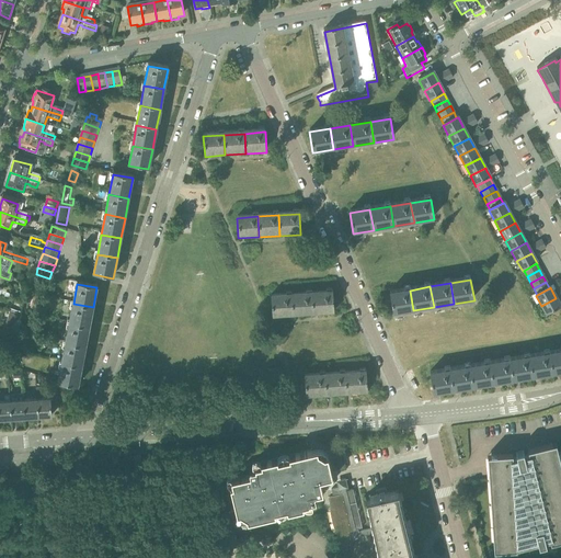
[(393,314),(395,314),(413,310),(410,291),(389,294),(393,314)]
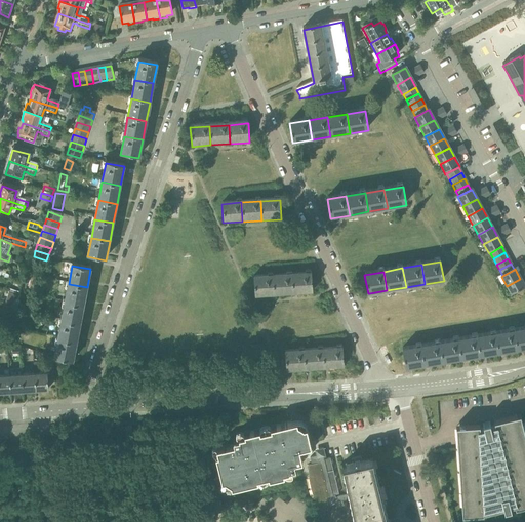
[(292,275),(293,294),(313,293),(311,274),(292,275)]
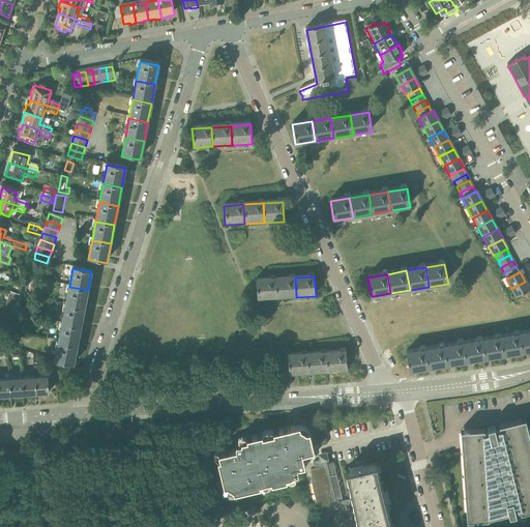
[(275,280),(276,299),(296,297),(295,277),(275,280)]
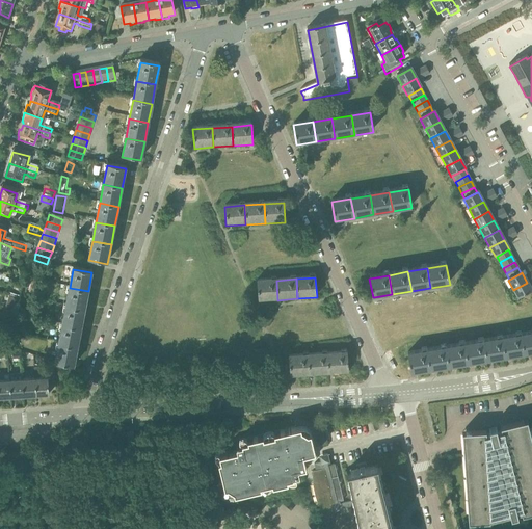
[(258,301),(260,301),(277,300),(276,281),(257,282),(258,301)]
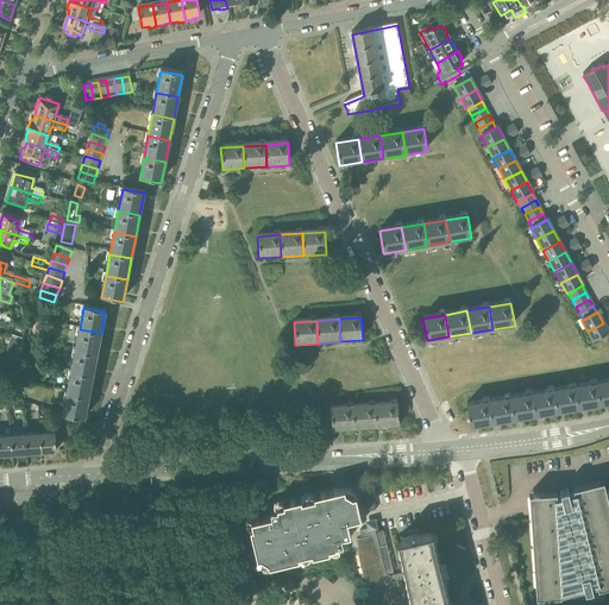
[(608,333),(603,323),(588,332),(594,342),(608,334),(608,333)]
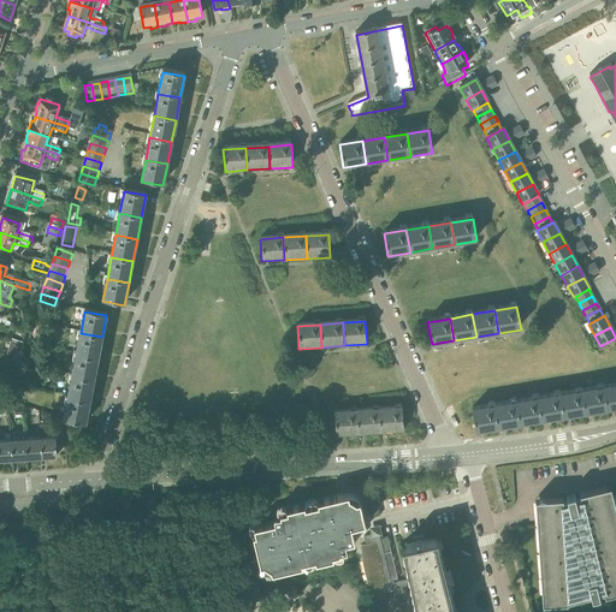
[(81,333),(76,355),(98,360),(102,337),(81,333)]
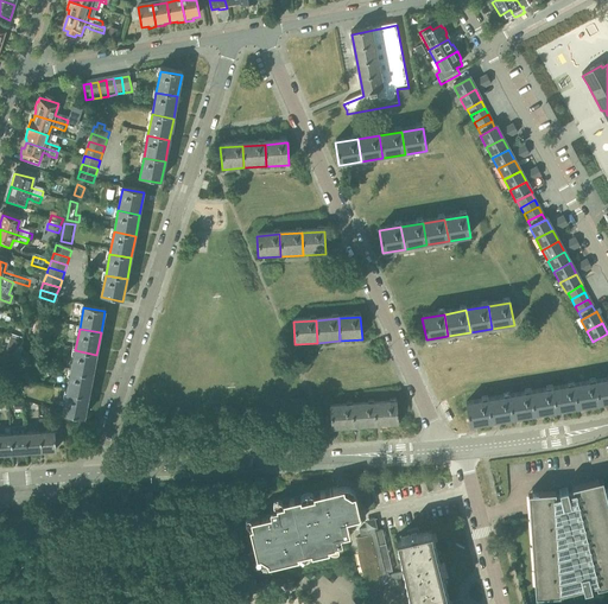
[(20,344),(12,342),(11,341),(4,360),(12,362),(12,360),(14,361),(17,356),(13,355),(14,353),(17,354),(20,345),(20,344)]
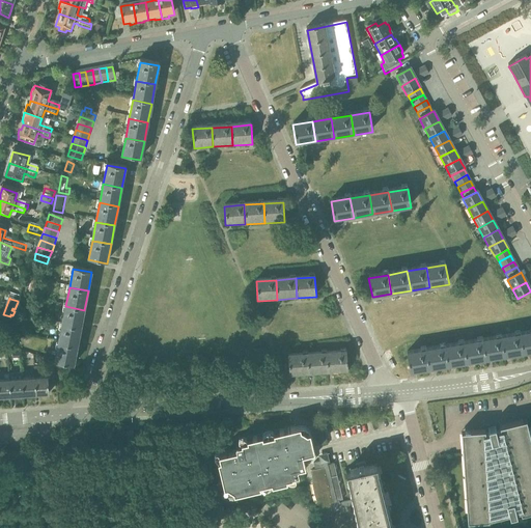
[(65,306),(62,325),(81,329),(84,310),(65,306)]
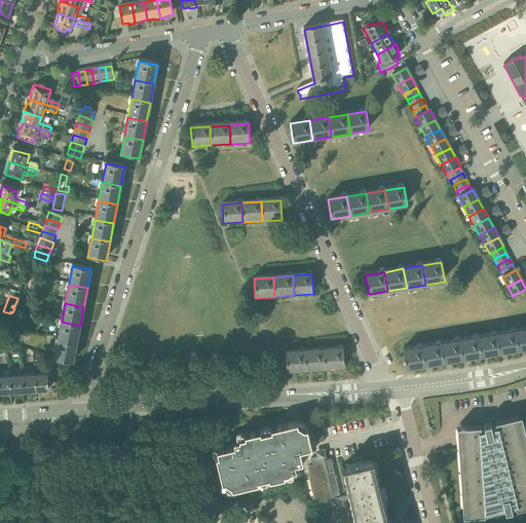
[(62,322),(58,341),(76,344),(80,326),(62,322)]
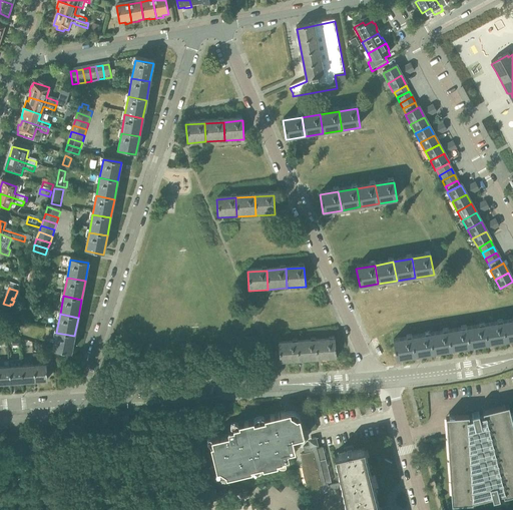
[(512,321),(503,324),(506,342),(512,341),(512,321)]
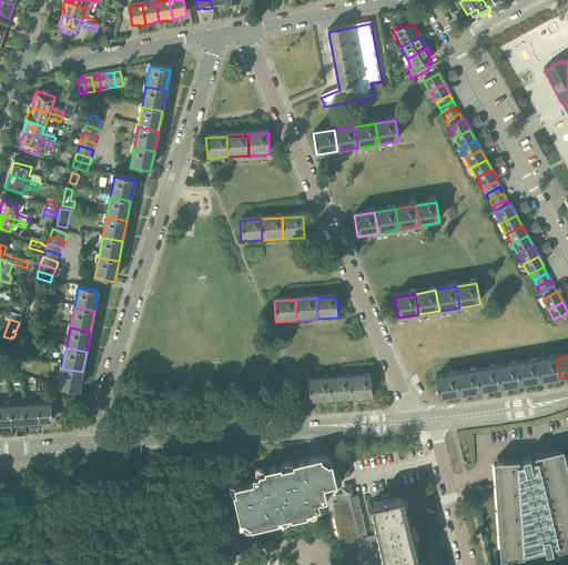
[(537,362),(540,382),(560,379),(557,359),(537,362)]
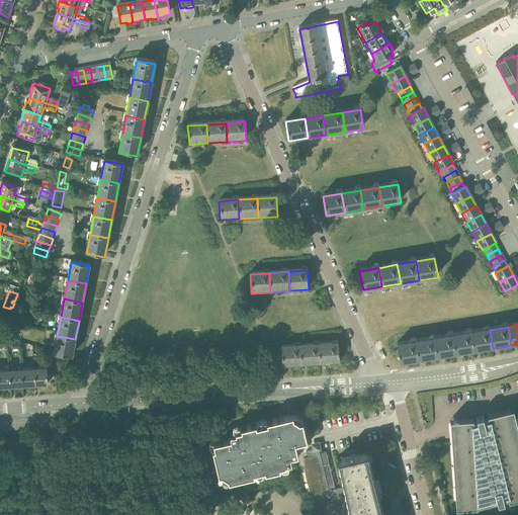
[(493,348),(490,330),(470,333),(475,352),(493,348)]
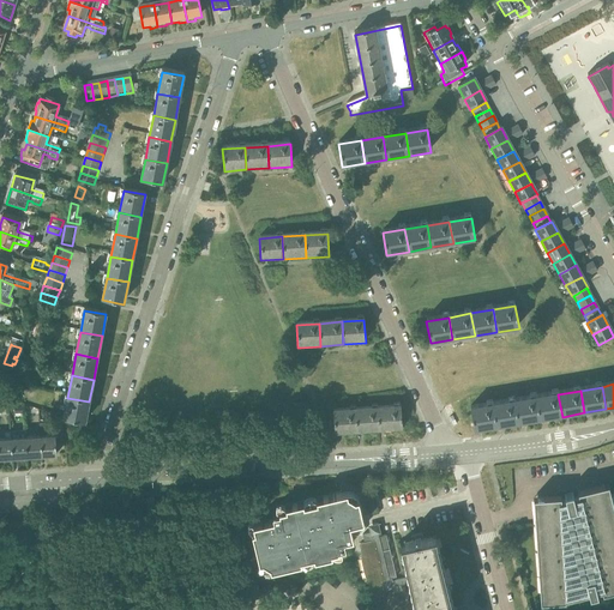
[(536,398),(540,421),(563,417),(558,394),(536,398)]
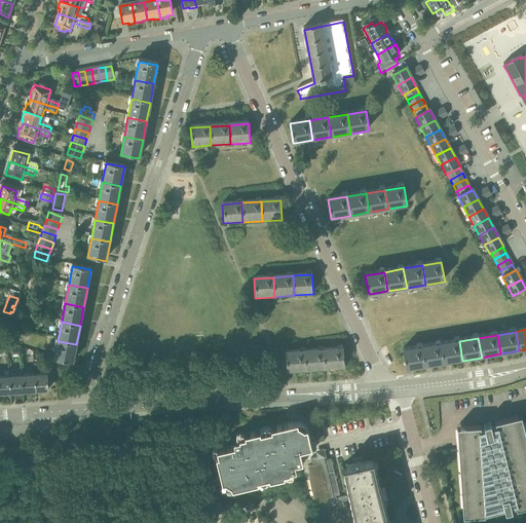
[(73,363),(76,344),(58,341),(54,360),(73,363)]
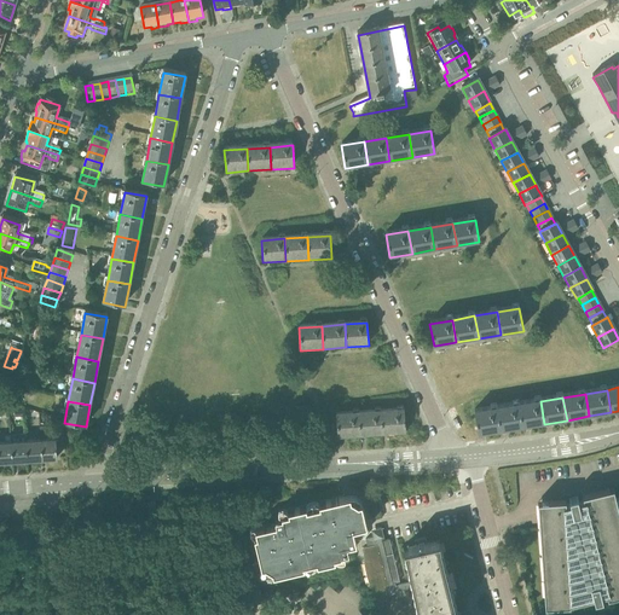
[(522,428),(544,424),(541,401),(519,405),(522,428)]
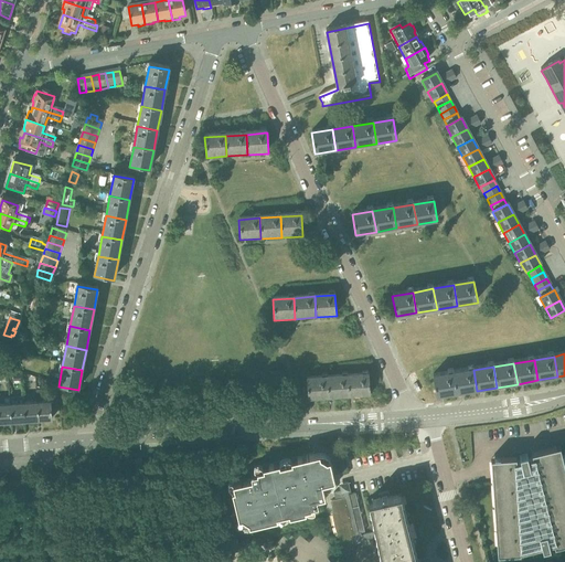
[(452,373),(456,394),(477,391),(473,370),(452,373)]
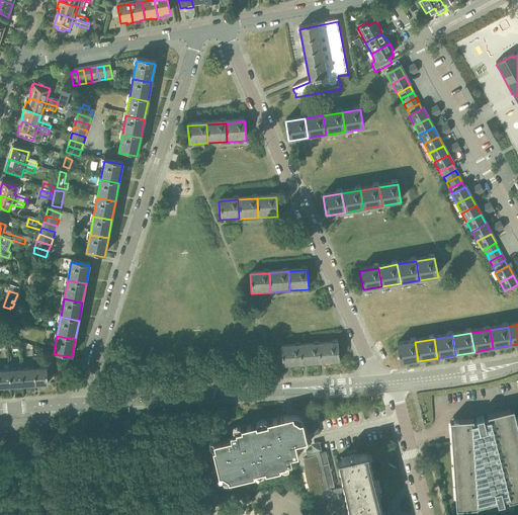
[(400,364),(402,364),(418,361),(415,342),(397,345),(400,364)]
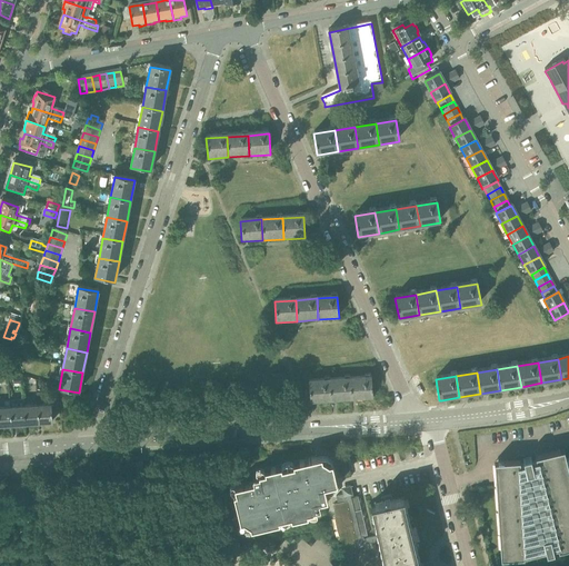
[(371,378),(350,379),(351,400),(372,399),(371,378)]
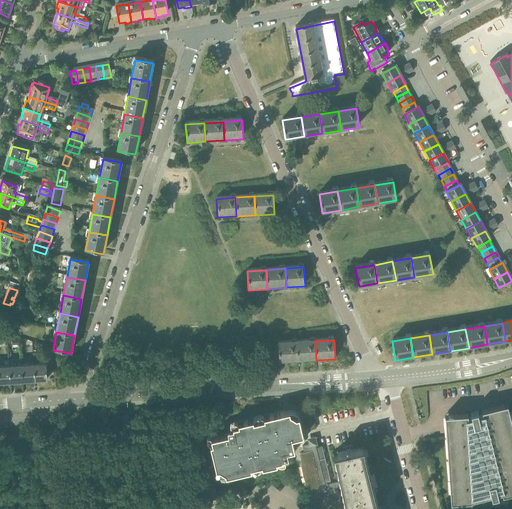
[(298,361),(316,360),(315,341),(296,342),(298,361)]
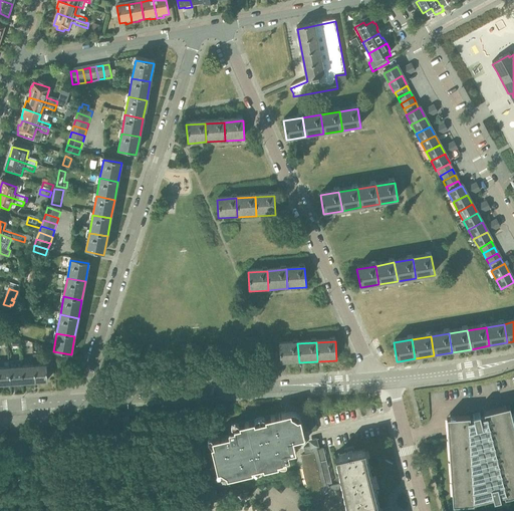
[(280,364),(299,362),(297,343),(279,345),(280,364)]
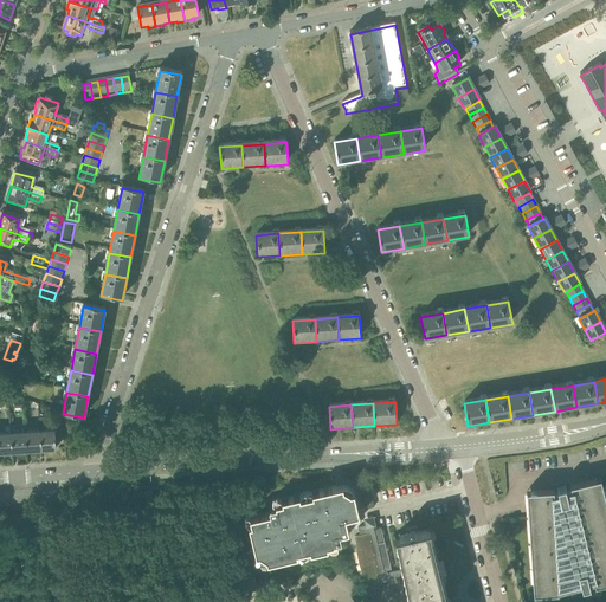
[(12,454),(27,453),(25,434),(25,428),(11,429),(11,435),(12,454)]
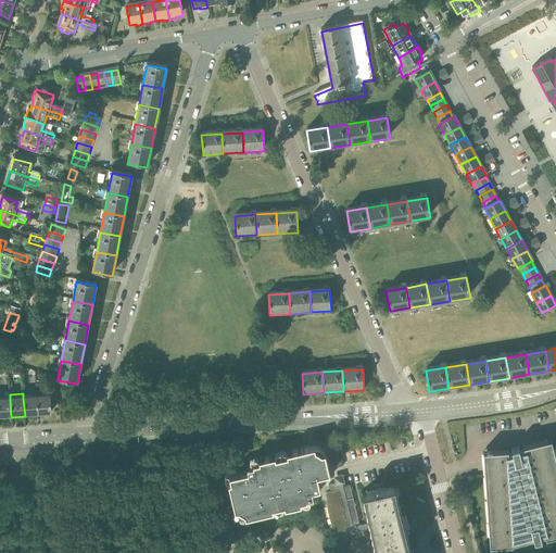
[(38,415),(37,398),(23,399),(25,416),(38,415)]
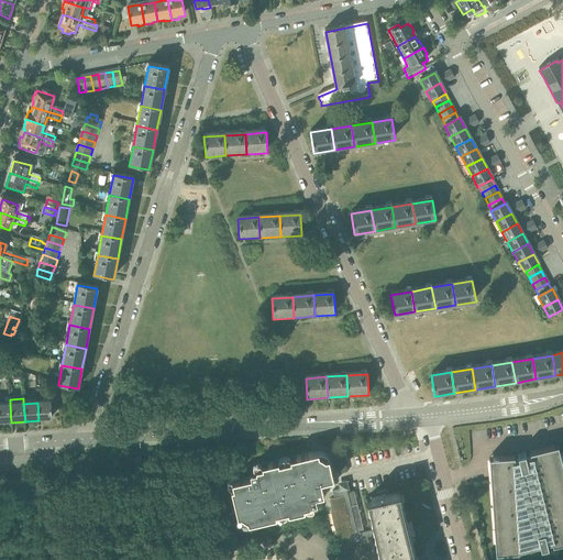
[(37,403),(39,420),(52,419),(51,403),(37,403)]
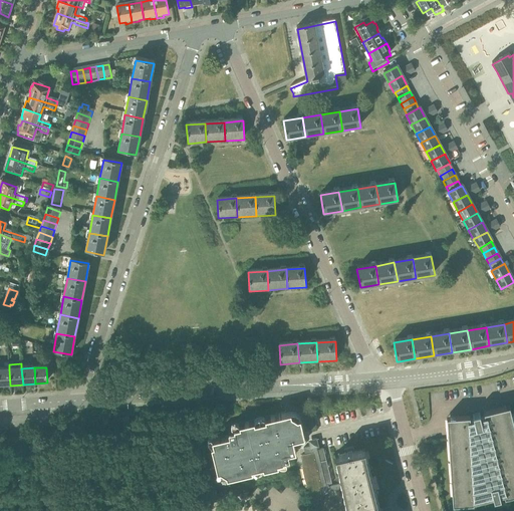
[(0,386),(10,386),(9,369),(0,369),(0,386)]
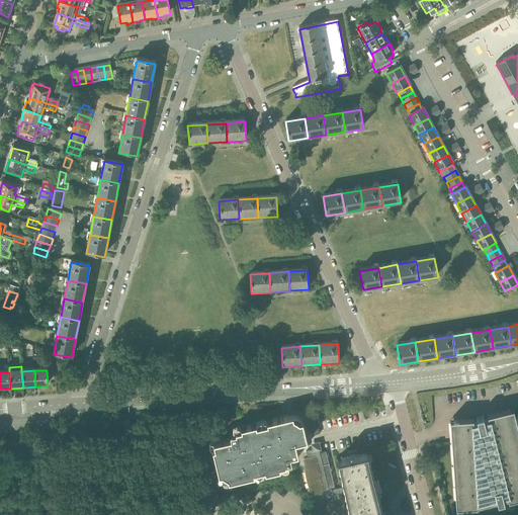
[(517,446),(517,447),(515,435),(517,434),(517,430),(515,418),(511,419),(509,412),(487,418),(488,421),(484,422),(483,419),(477,420),(477,424),(454,430),(455,444),(451,444),(452,455),(456,455),(457,465),(453,466),(453,478),(457,477),(458,488),(454,488),(455,499),(459,499),(460,511),(479,509),(479,507),(497,502),(498,506),(504,504),(504,501),(507,500),(508,503),(517,501),(517,446)]
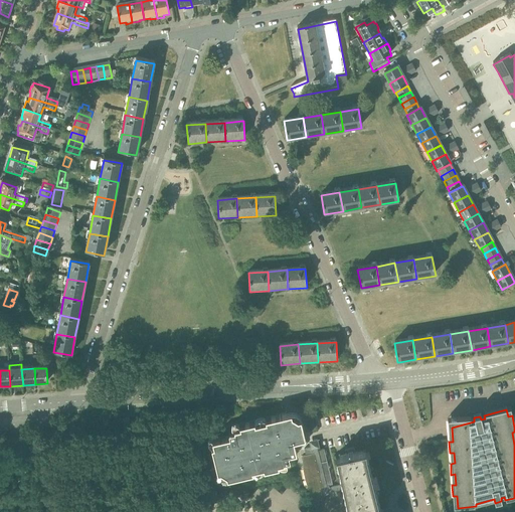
[(213,449),(211,449),(217,475),(220,474),(226,478),(227,481),(252,475),(252,473),(264,470),(264,472),(279,469),(278,467),(284,465),(284,464),(290,462),(289,457),(297,455),(296,454),(294,443),(305,440),(302,425),(299,427),(298,421),(292,418),(292,417),(287,419),(286,416),(266,421),(266,423),(255,425),(254,423),(239,428),(239,430),(233,431),(234,433),(228,435),(229,439),(212,443),(213,449)]
